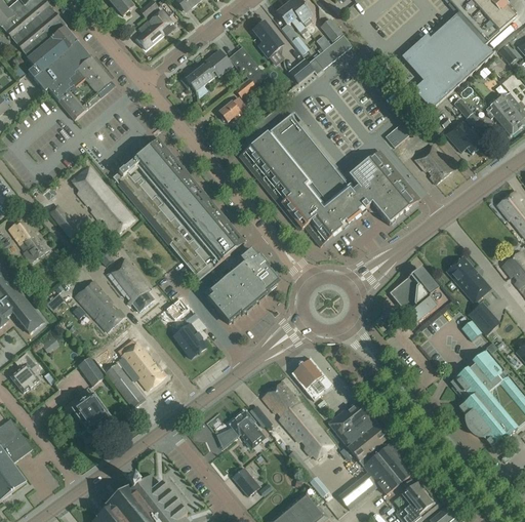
[(28,57),(65,27),(42,0),(29,0),(17,9),(0,24),(0,25),(6,32),(28,57)]
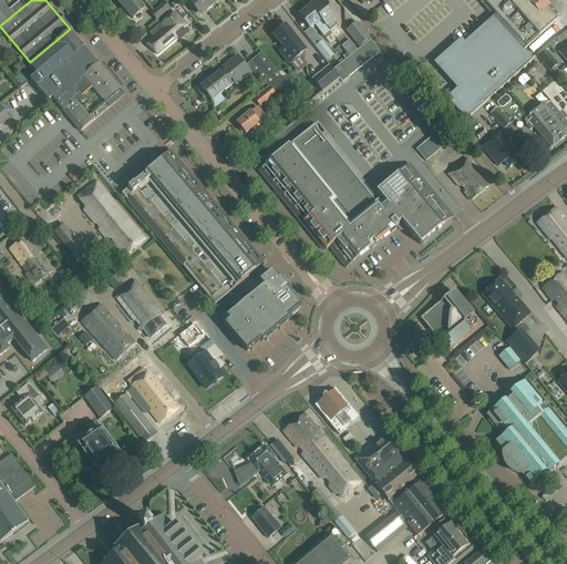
[(9,9),(1,0),(0,0),(0,26),(19,10),(14,4),(9,9)]
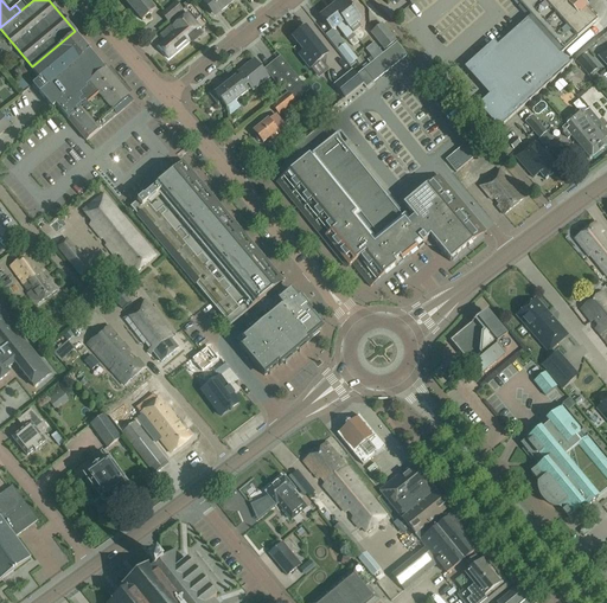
[(20,11),(33,0),(21,0),(16,5),(20,11)]
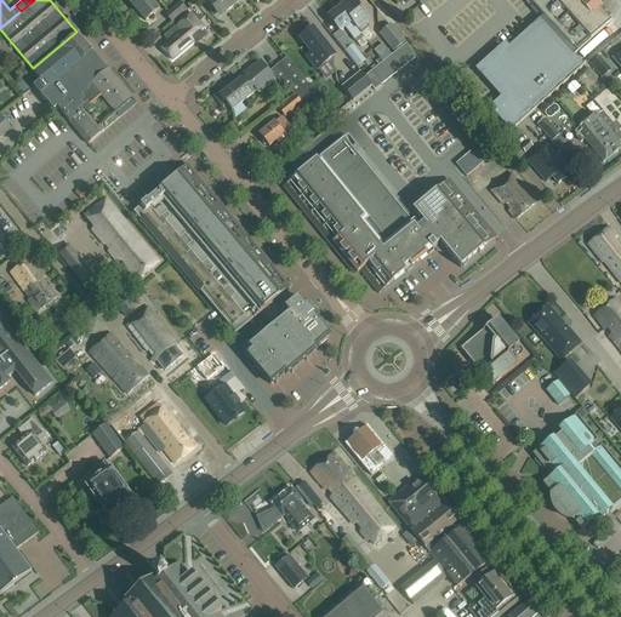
[(130,0),(146,18),(158,7),(152,0),(130,0)]
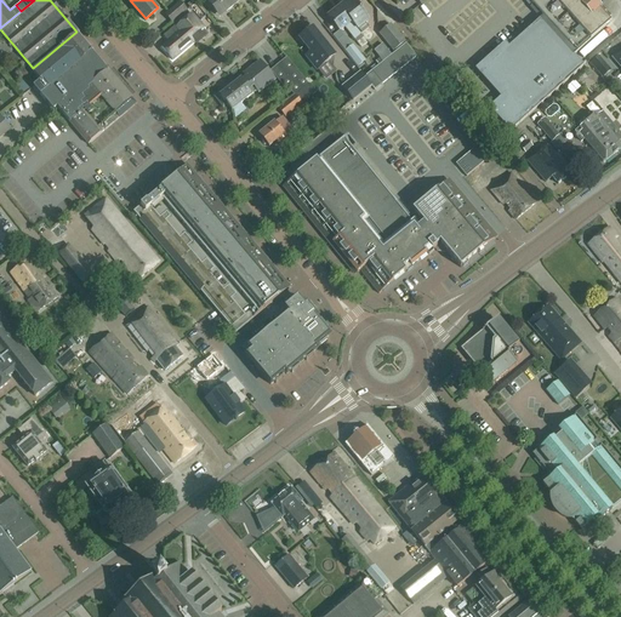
[(172,21),(188,7),(181,0),(178,0),(165,11),(172,21)]
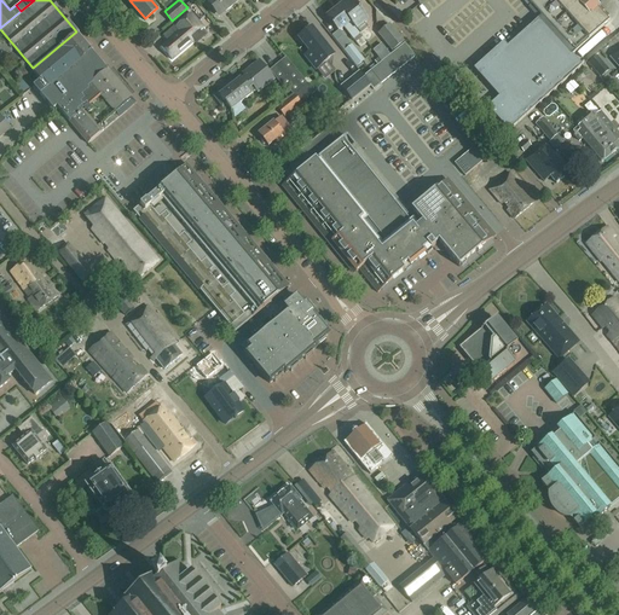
[(218,15),(235,0),(207,0),(218,15)]
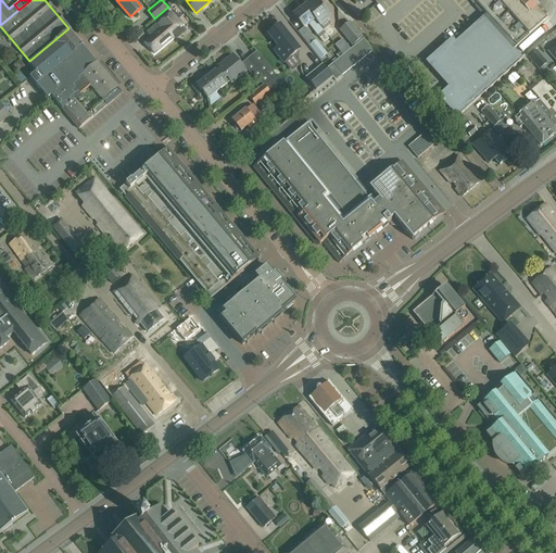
[(330,15),(317,0),(310,0),(304,4),(323,28),(330,22),(327,19),(330,15)]
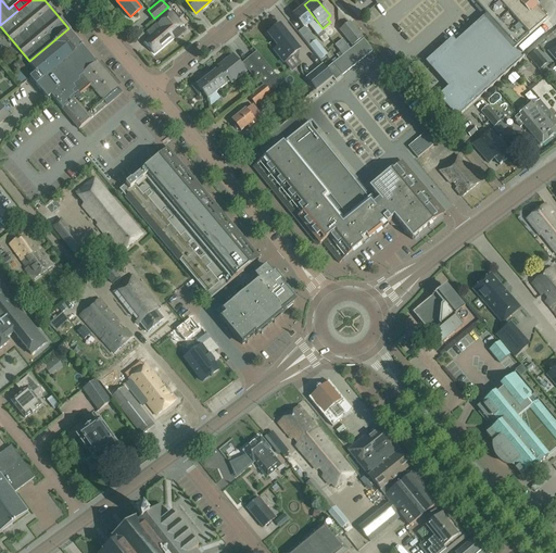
[(547,16),(533,0),(475,0),(487,12),(433,59),(453,80),(438,93),(456,115),(525,54),(523,54),(521,55),(514,47),(547,16)]
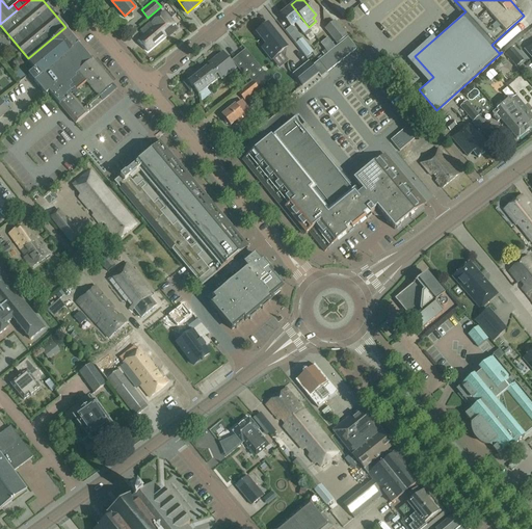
[(311,29),(309,27),(291,4),(281,11),(290,24),(295,21),(303,31),(306,33),(311,29)]
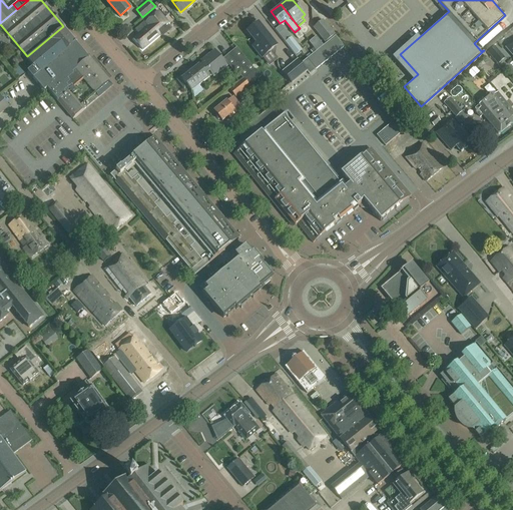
[(142,47),(159,32),(158,30),(168,22),(158,9),(145,20),(149,23),(133,36),(142,47)]
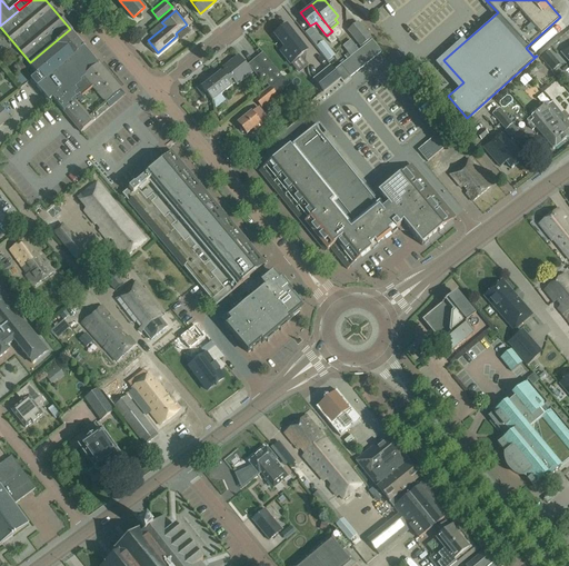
[(360,45),(371,36),(358,19),(347,28),(360,45)]
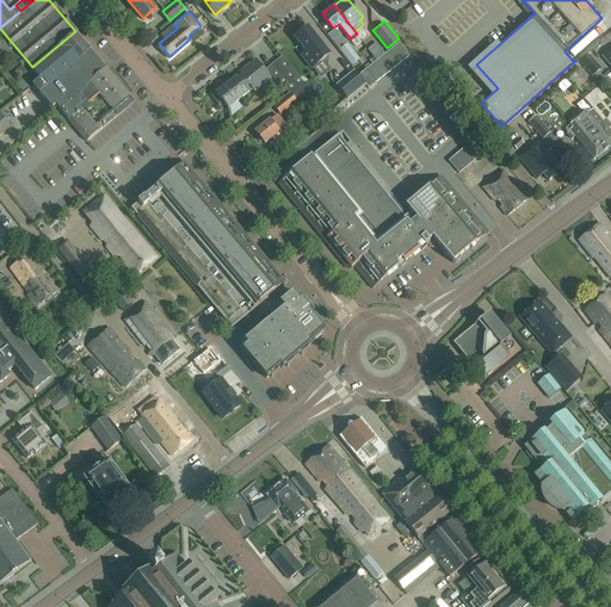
[(328,51),(307,25),(302,29),(301,28),(291,35),(298,43),(300,42),(306,49),(301,53),(312,66),(328,51)]
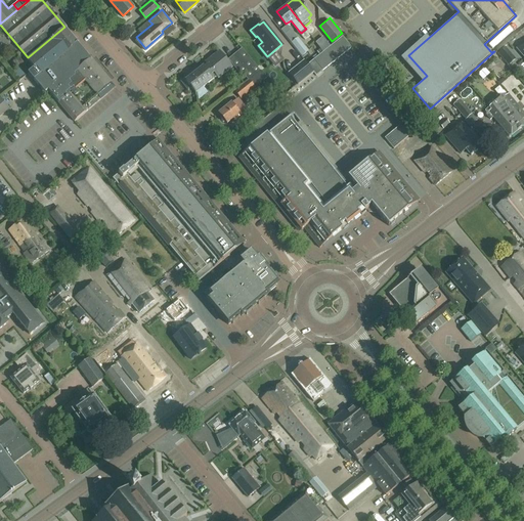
[(45,91),(48,88),(88,54),(77,41),(78,41),(64,26),(64,27),(28,57),(27,58),(34,67),(28,71),(45,91)]
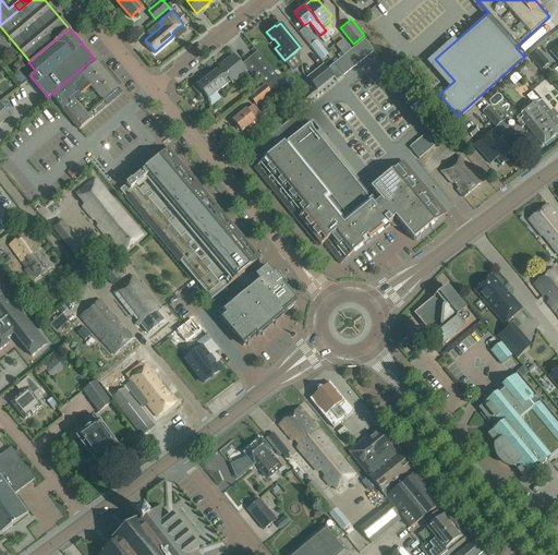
[(370,50),(370,51),(374,47),(365,36),(361,39),(370,50)]
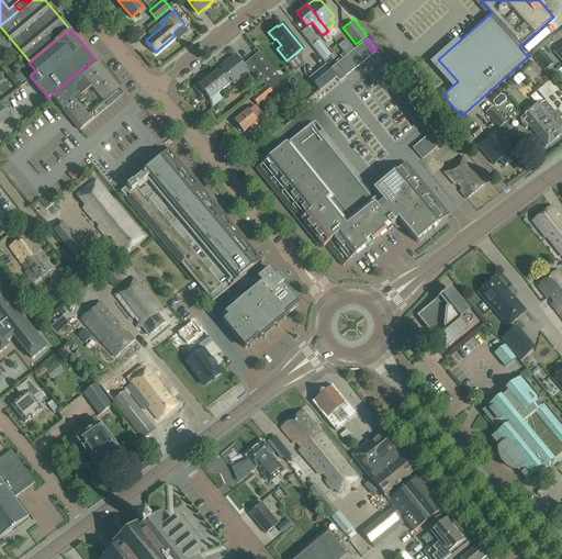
[(324,58),(330,52),(319,37),(312,43),(324,58)]
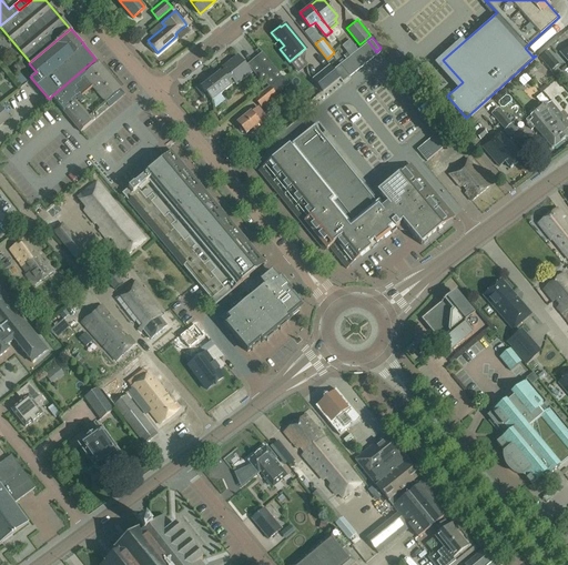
[(371,57),(376,52),(376,51),(367,40),(362,44),(371,57)]
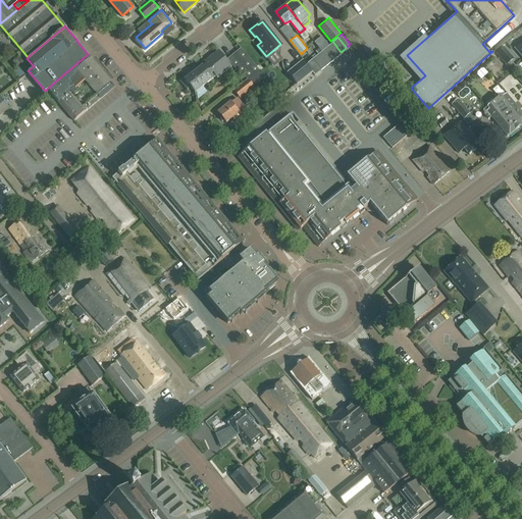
[(327,45),(335,56),(341,52),(332,41),(327,45)]
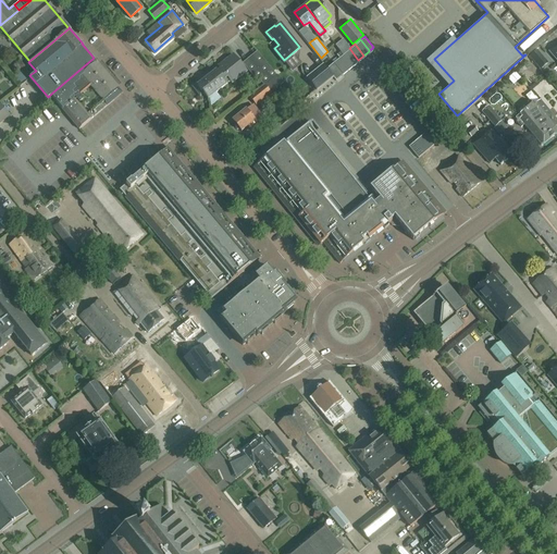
[(358,60),(349,48),(344,52),(354,63),(358,60)]
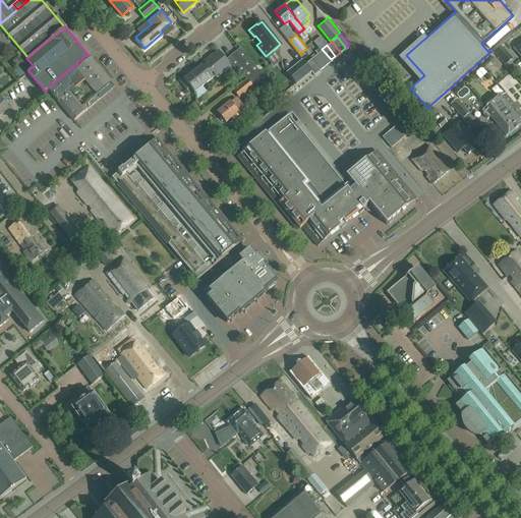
[(502,45),(496,51),(506,62),(512,56),(502,45)]
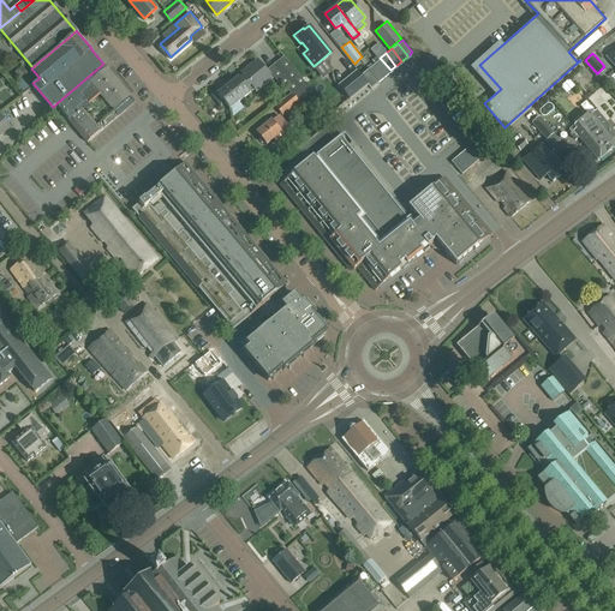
[(290,90),(304,79),(284,54),(267,67),(282,87),(286,84),(290,90)]
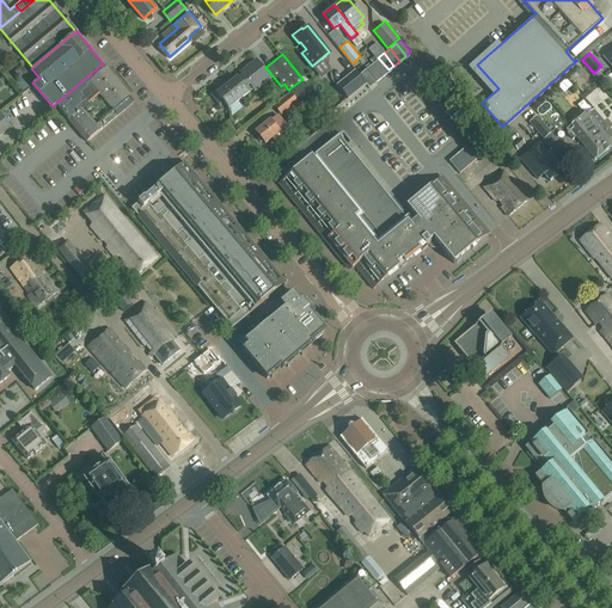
[(244,74),(254,86),(255,88),(270,75),(256,57),(240,69),(244,74)]
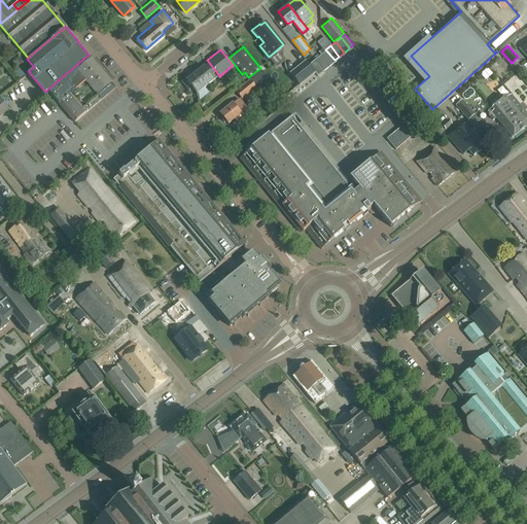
[(329,64),(335,60),(325,49),(321,53),(321,54),(329,64)]
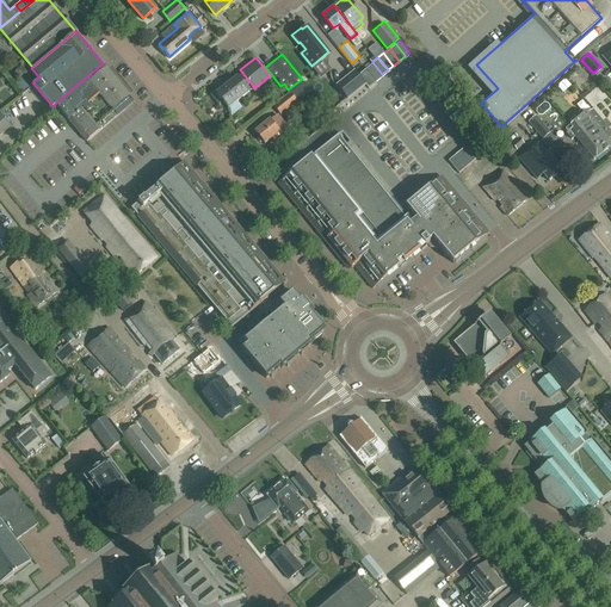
[(325,84),(338,75),(327,60),(315,69),(325,84)]
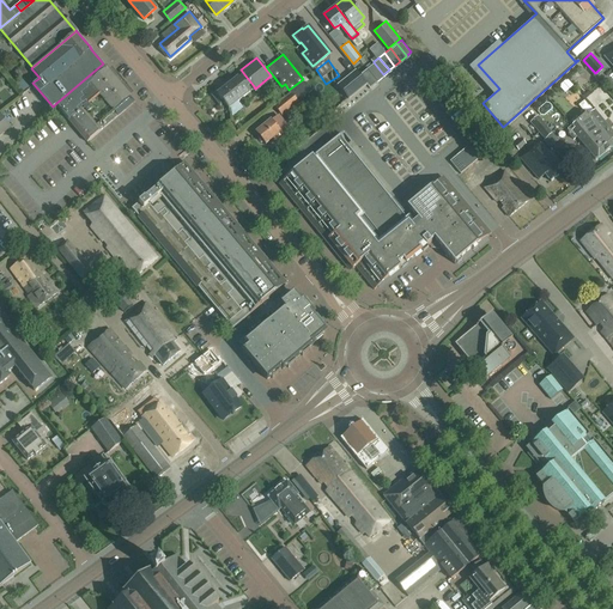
[(377,79),(383,74),(374,62),(374,61),(366,67),(377,79)]
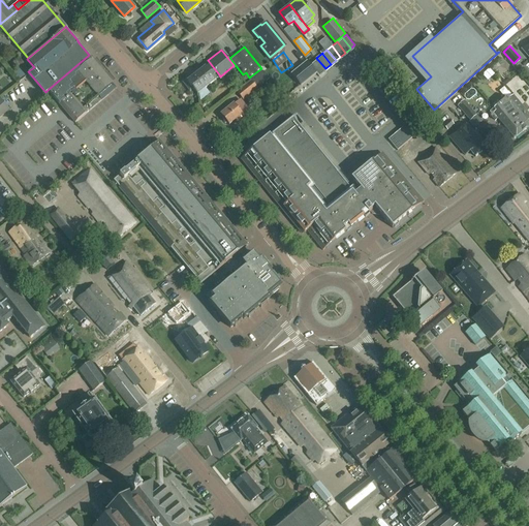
[(89,55),(49,89),(75,120),(115,86),(110,81),(90,57),(89,55)]
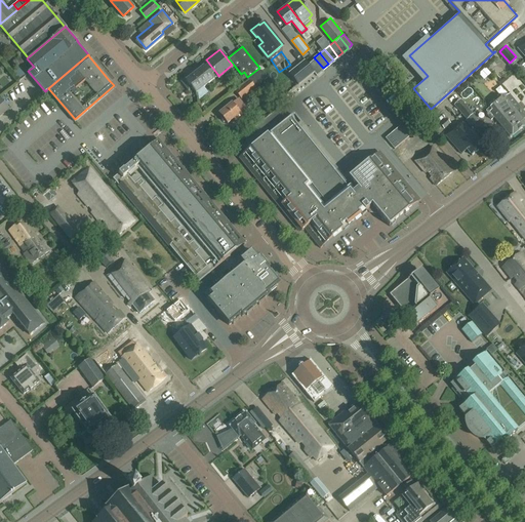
[(317,73),(323,68),(314,57),(310,61),(306,56),(287,70),(297,82),(314,69),(317,73)]
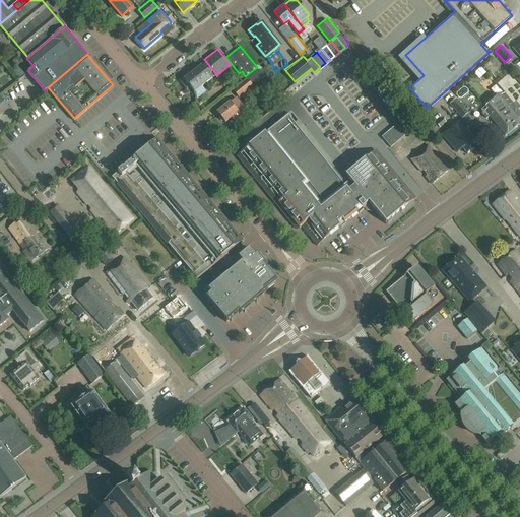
[(194,89),(215,73),(207,63),(203,66),(201,64),(195,69),(194,67),(180,78),(186,87),(189,84),(194,89)]
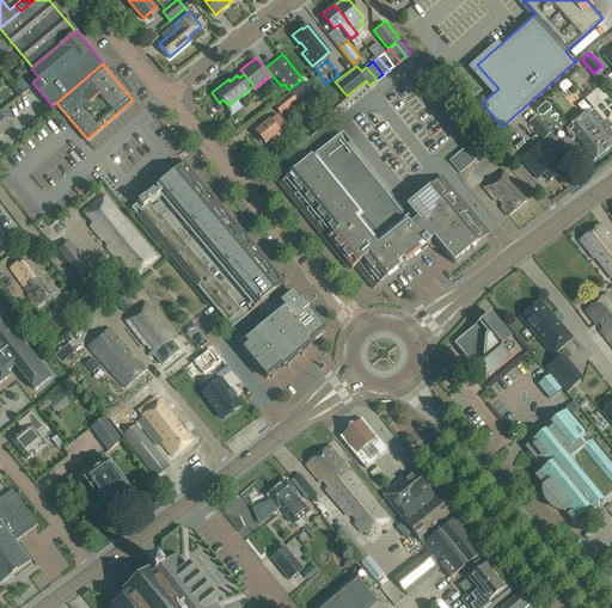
[(303,79),(288,90),(289,91),(274,104),(281,112),(311,88),(304,79),(304,80),(303,79)]
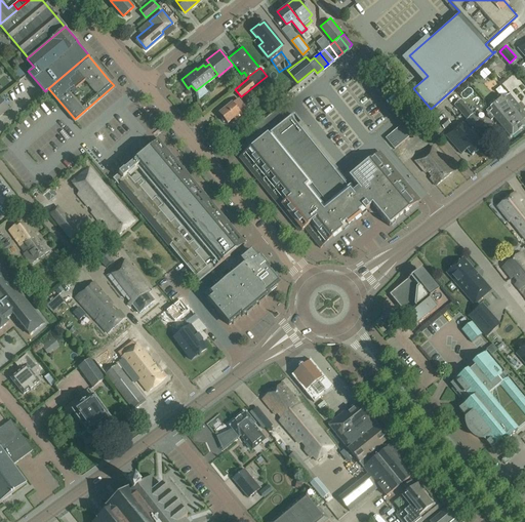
[(509,92),(505,88),(499,92),(501,95),(489,106),(491,108),(486,112),(491,117),(493,115),(510,134),(524,121),(524,112),(509,92)]
